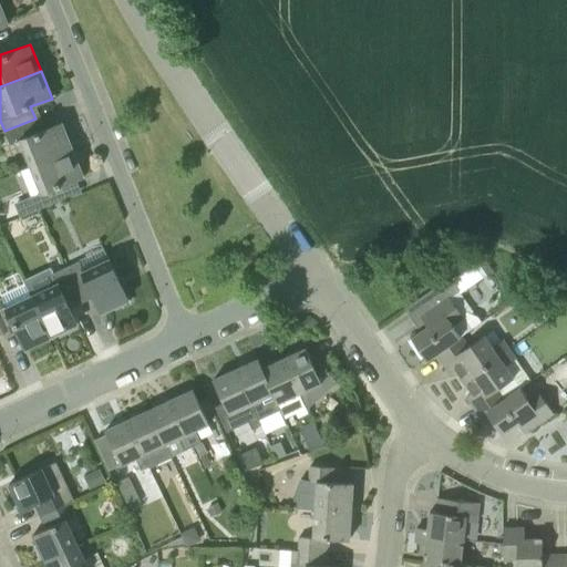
[(40,132),(35,119),(4,131),(10,145),(20,141),(31,166),(72,150),(62,123),(40,132)]
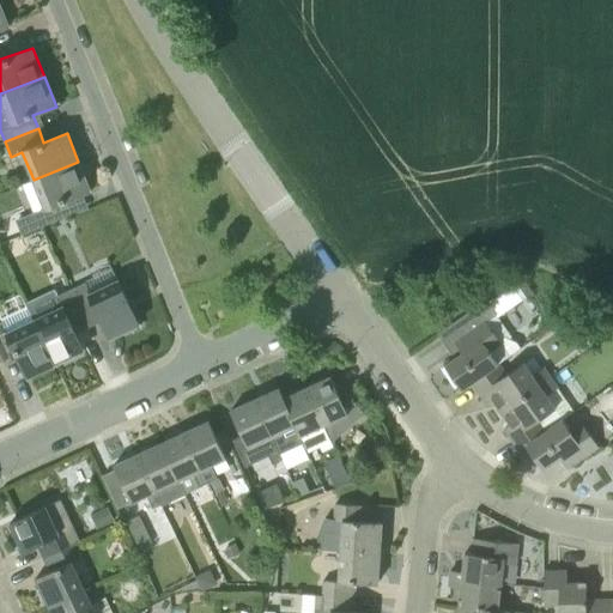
[(34,180),(44,207),(16,219),(22,236),(40,228),(72,214),(67,201),(90,192),(78,162),(34,180)]
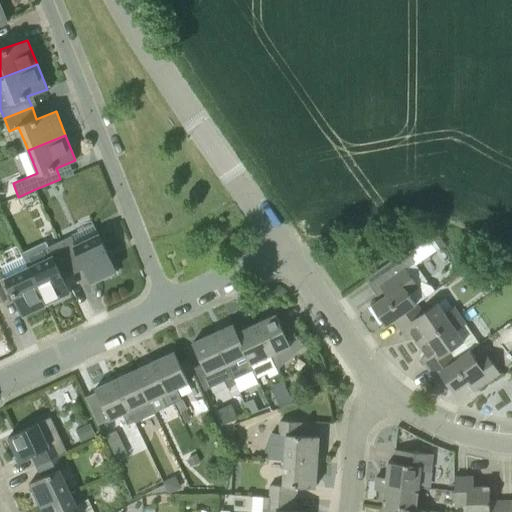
[(77,242),(101,232),(98,224),(74,235),(77,242)]
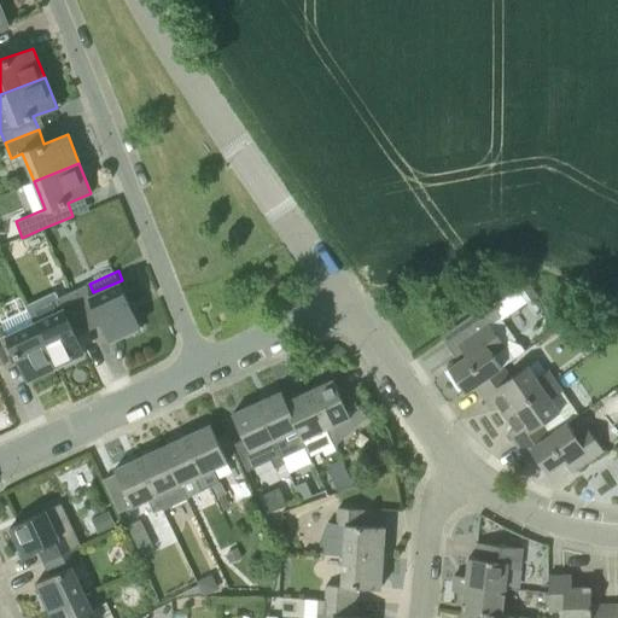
[(526,281),(517,289),(525,302),(536,293),(526,281)]
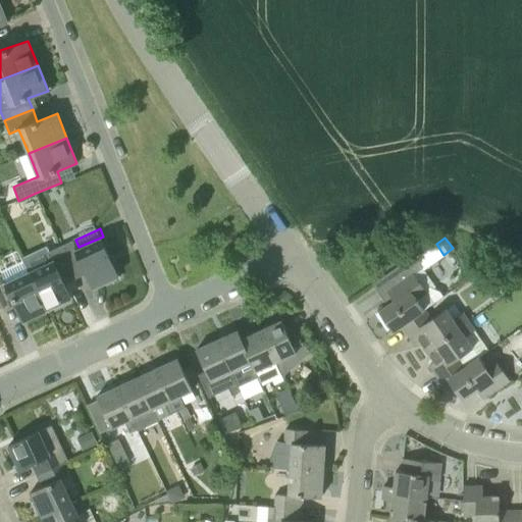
[(61,246),(73,272),(86,267),(95,286),(118,276),(101,240),(79,250),(73,240),(61,246)]
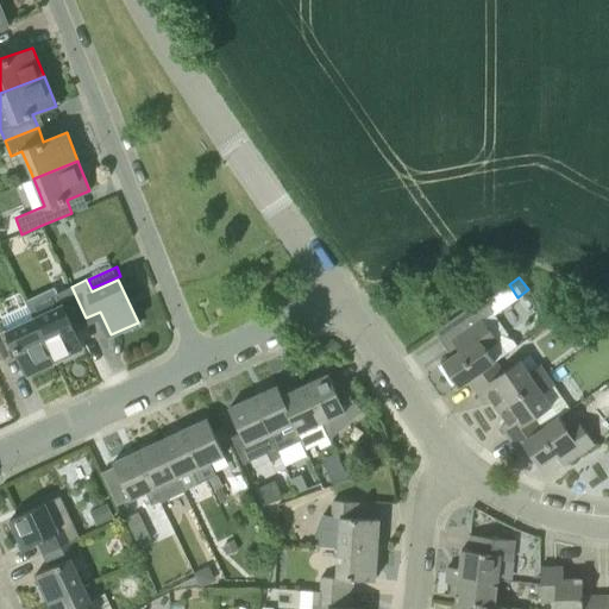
[(71,325),(86,318),(71,287),(57,294),(62,305),(35,318),(56,360),(83,349),(71,325)]
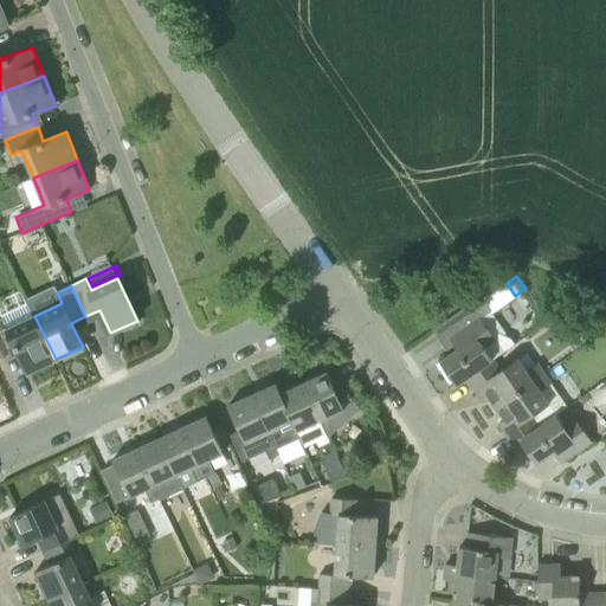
[(0,318),(0,347),(4,355),(15,349),(26,373),(56,359),(34,316),(32,317),(26,305),(19,289),(0,297),(0,310),(4,317),(0,318)]
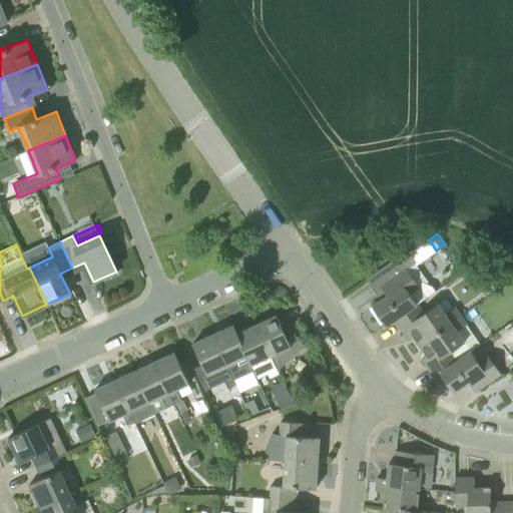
[(395,320),(416,305),(436,292),(407,250),(367,279),(382,300),(372,306),(386,326),(395,320)]
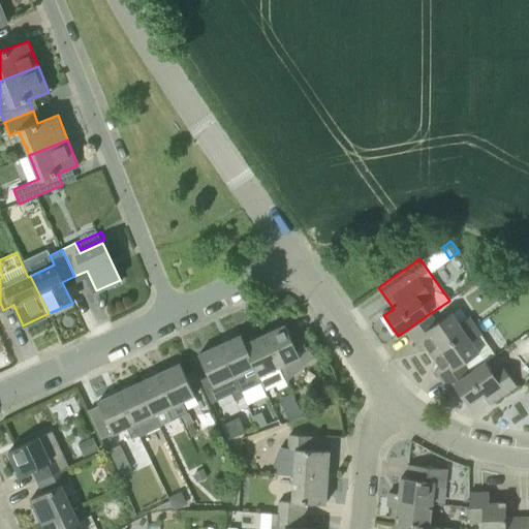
[(429,314),(407,330),(419,348),(426,344),(433,354),(475,325),(469,316),(459,323),(452,312),(436,323),(429,314)]
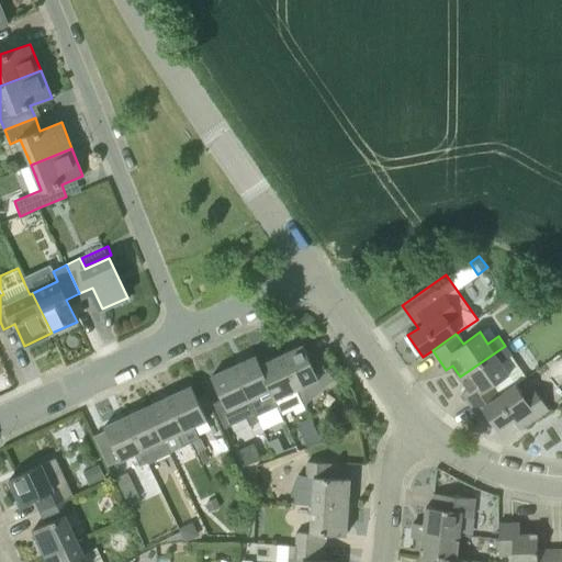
[(303,345),(280,356),(302,402),(304,408),(306,407),(305,405),(334,380),(322,367),(314,370),(303,345)]
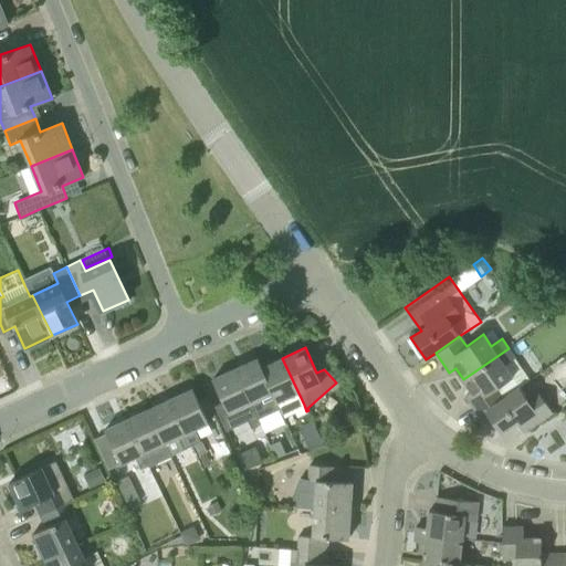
[(515,358),(509,348),(463,379),(472,391),(465,396),(479,416),(485,411),(503,399),(496,389),(513,377),(505,366),(515,358)]
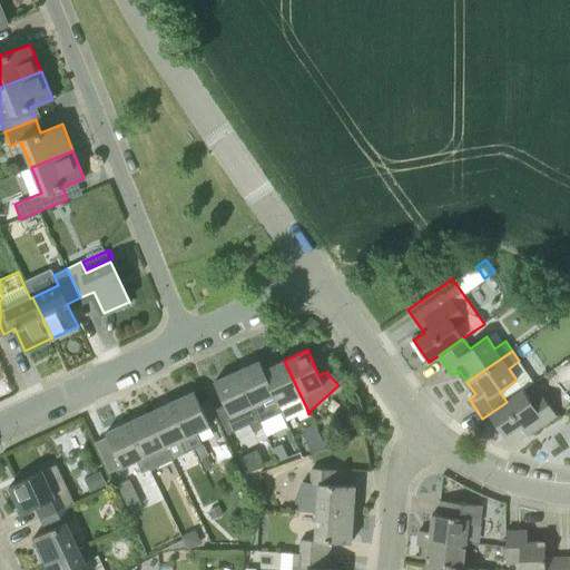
[(282,413),(278,405),(263,371),(264,370),(259,361),(237,371),(261,423),(282,413)]
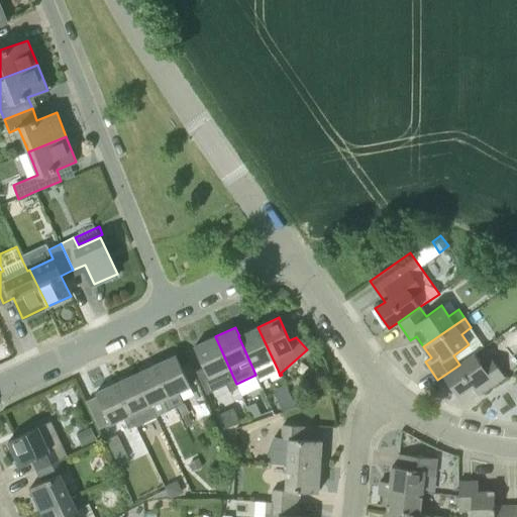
[(239,335),(238,336),(252,368),(265,362),(270,374),(278,370),(257,327),(239,335)]
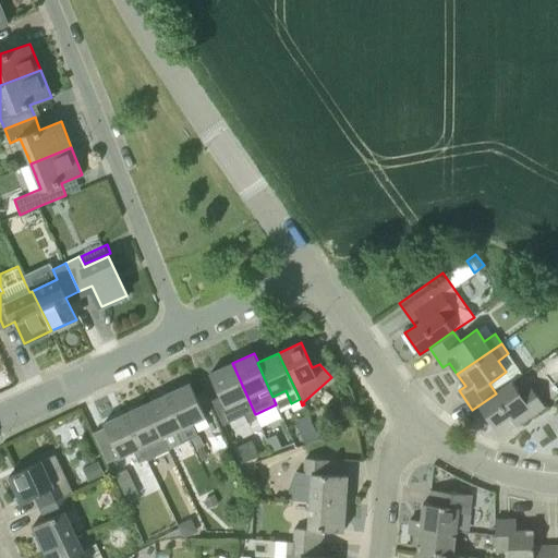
[(209,374),(226,408),(239,401),(249,423),(257,419),(255,414),(232,363),(209,374)]
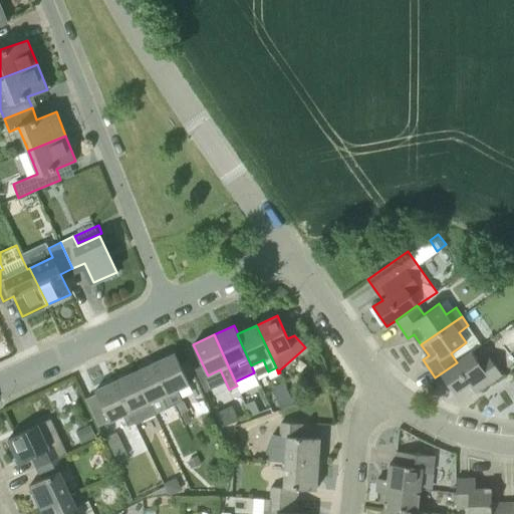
[(472,351),(457,362),(441,373),(455,394),(469,383),(476,393),(501,374),(488,355),(479,361),(472,351)]
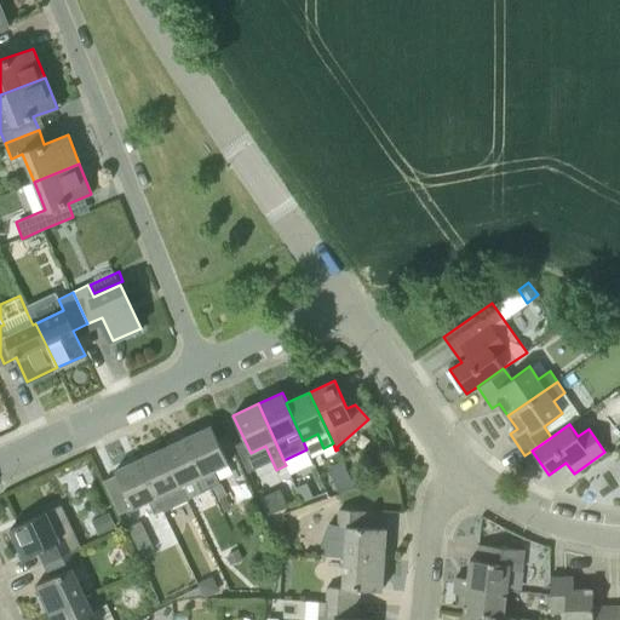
[(187,437),(211,488),(219,484),(213,470),(229,463),(211,425),(187,437)]
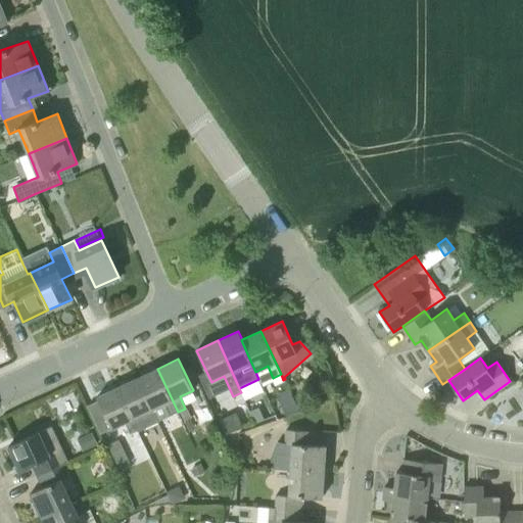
[(137,378),(152,410),(164,403),(170,416),(178,412),(157,369),(137,378)]
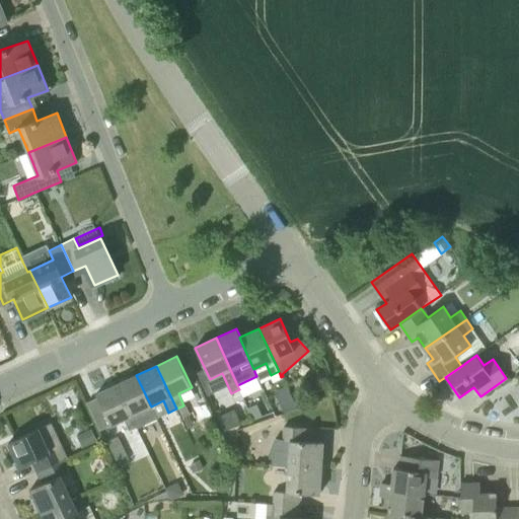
[(156,419),(151,406),(136,375),(117,384),(137,428),(144,424),(156,419)]
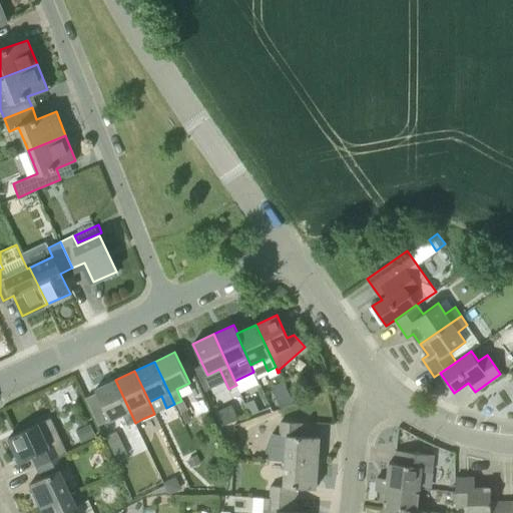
[(330,388),(326,378),(320,381),(324,390),(330,388)]
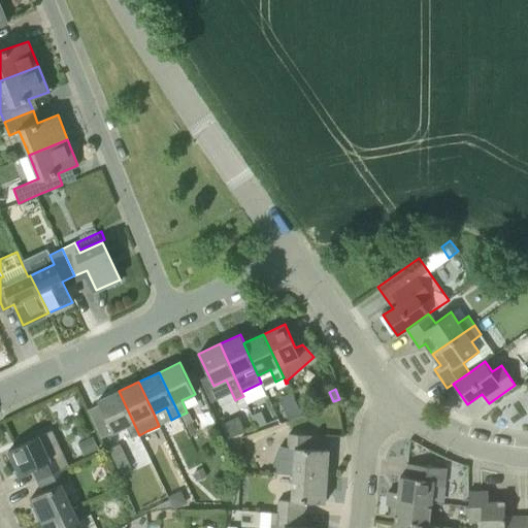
[(139,435),(119,391),(98,401),(112,433),(126,427),(131,438),(139,435)]
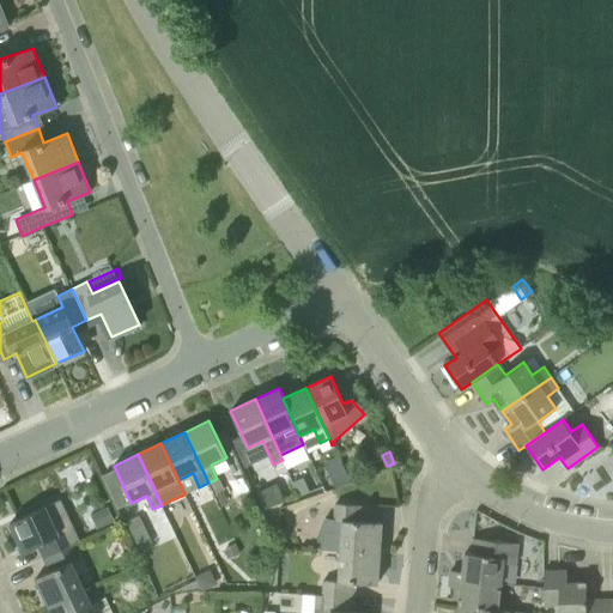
[(343,460),(350,475),(359,471),(352,455),(343,460)]
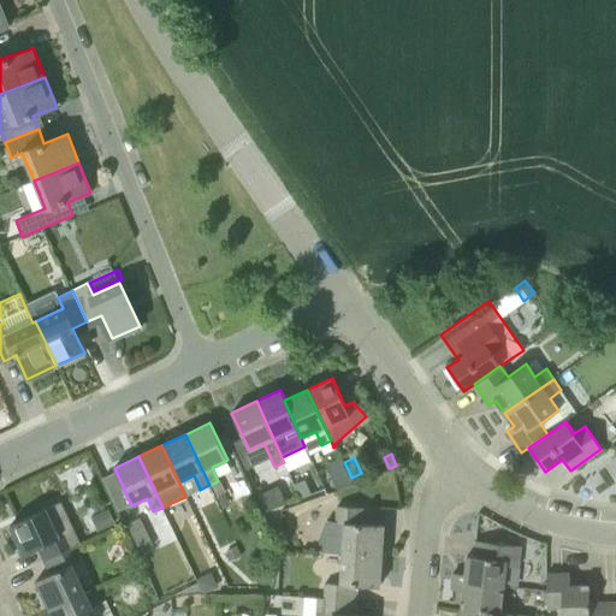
[(300,498),(312,493),(306,479),(294,484),(300,498)]
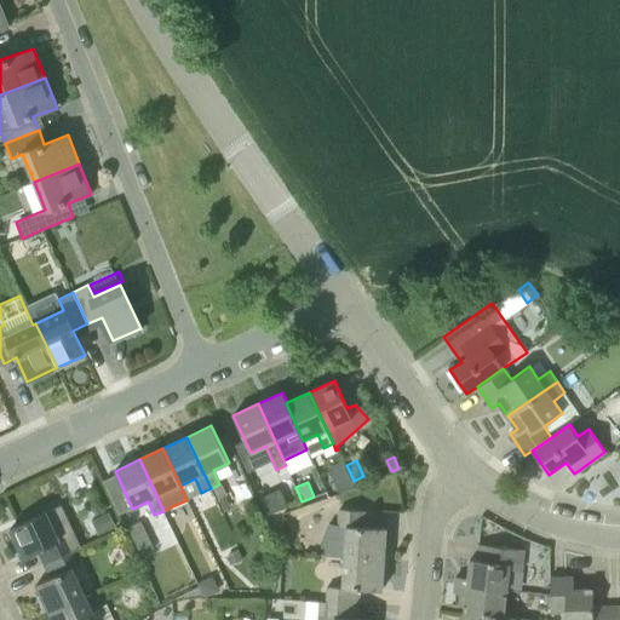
[(219,484),(211,488),(217,501),(225,497),(219,484)]
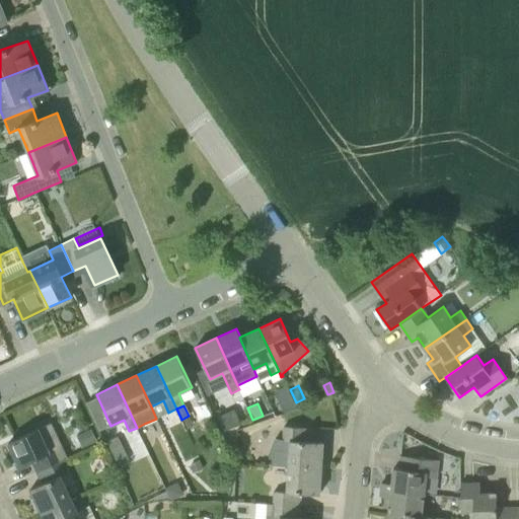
[(235,412),(221,418),(225,429),(239,422),(235,412)]
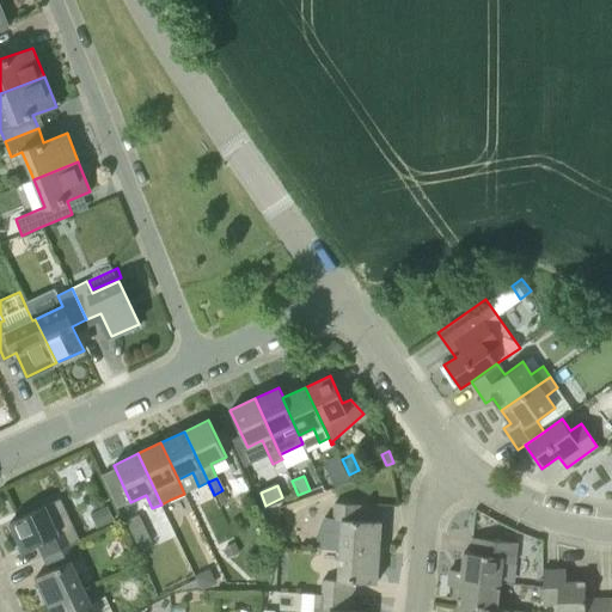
[(71,544),(72,545),(79,540),(60,499),(10,522),(23,551),(37,544),(43,557),(71,544)]
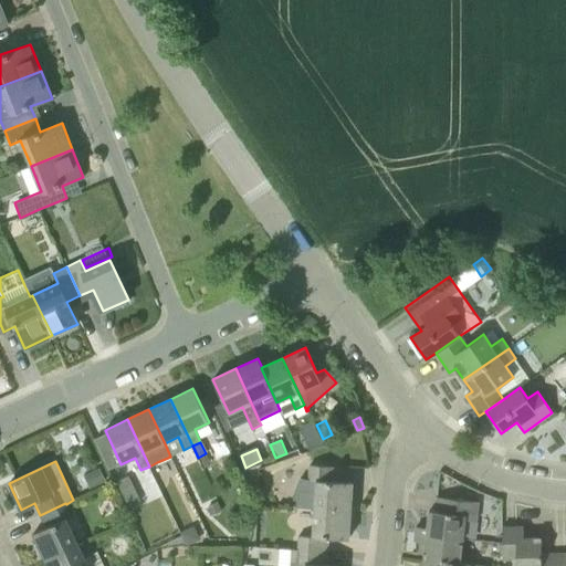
[(314,509),(350,511),(352,482),(337,481),(338,467),(310,465),(308,480),(303,480),(300,479),(293,494),(296,495),(295,507),(314,509)]
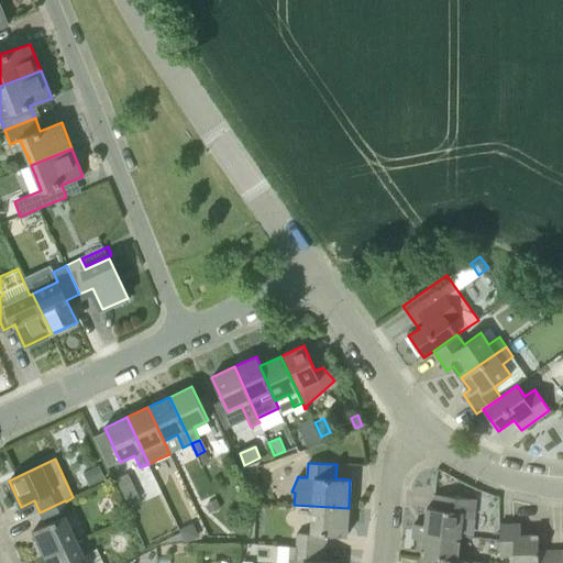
[(105,478),(98,465),(81,473),(88,486),(105,478)]
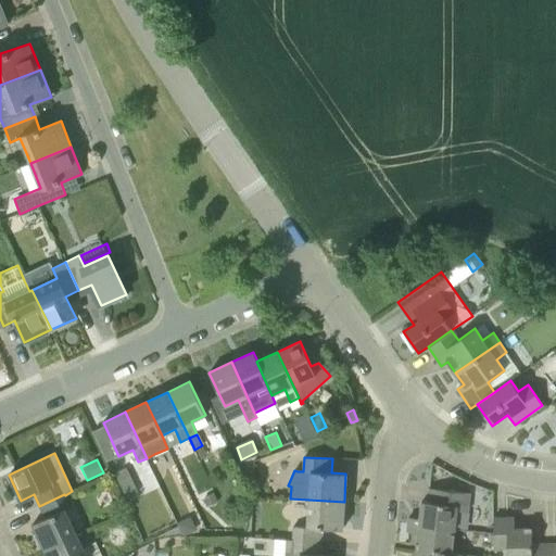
[(131,508),(142,503),(126,468),(114,474),(131,508)]
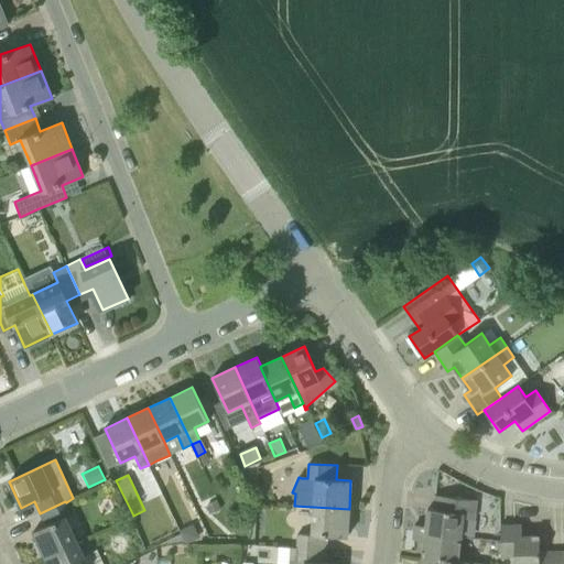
[(413,532),(461,538),(463,517),(474,518),(476,500),(445,497),(444,510),(427,509),(425,525),(414,524),(413,532)]
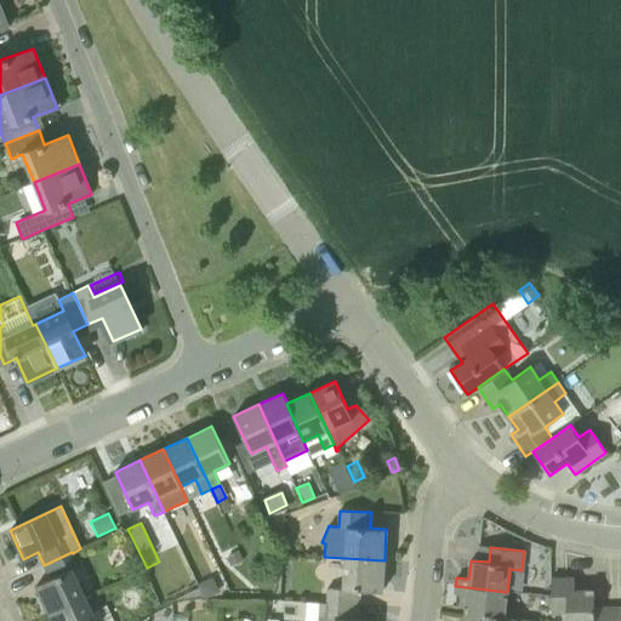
[(79,565),(73,553),(72,552),(44,565),(50,579),(35,586),(49,614),(85,597),(72,569),(79,565)]
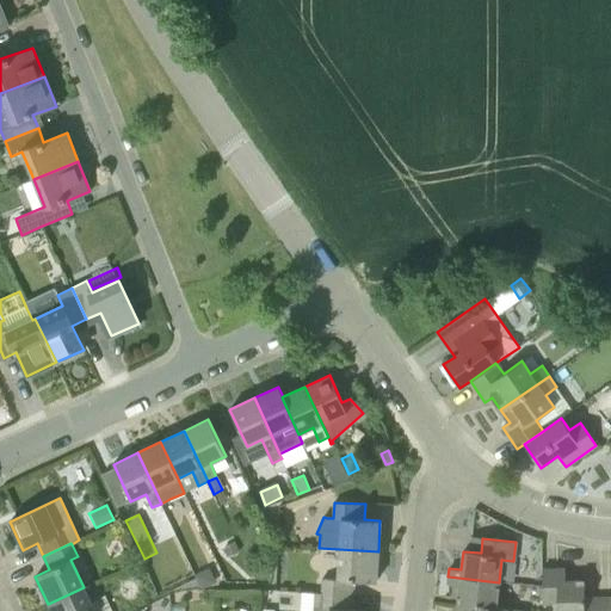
[(224,549),(228,556),(239,551),(235,543),(224,549)]
